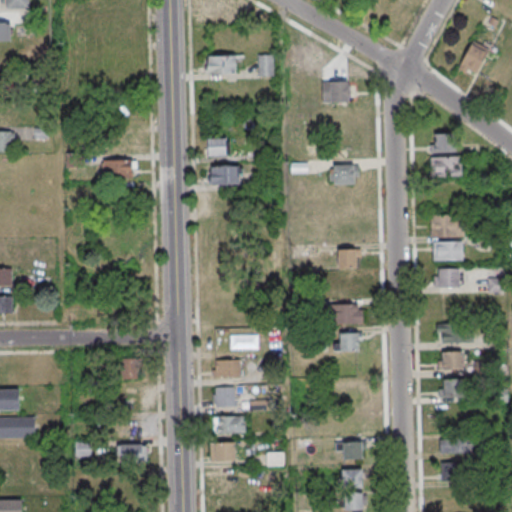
[(29,8),(28,0),(5,0),(5,8),(29,8)]
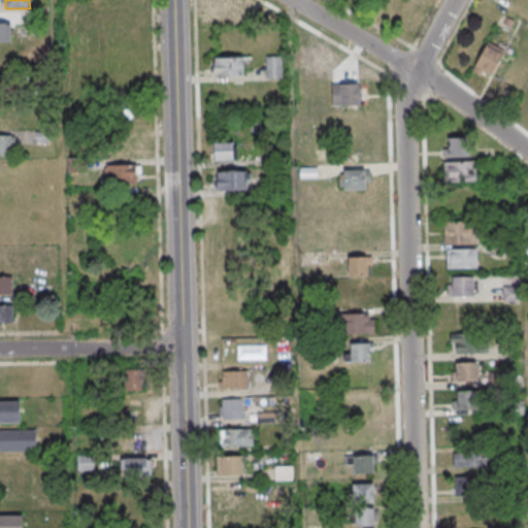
[(0,41),(10,41),(10,23),(0,23),(0,41)]
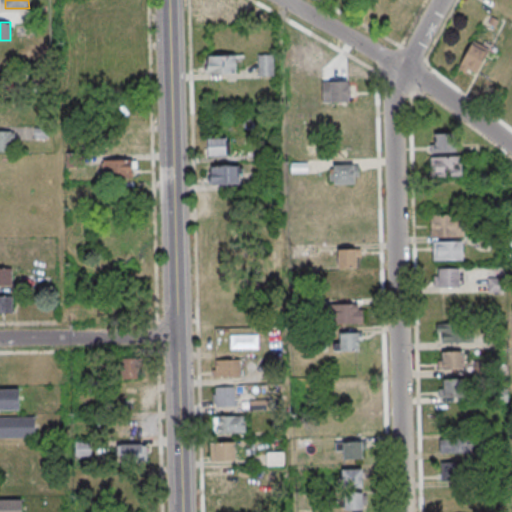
[(488,50),(470,42),(459,69),(476,76),(488,50)]
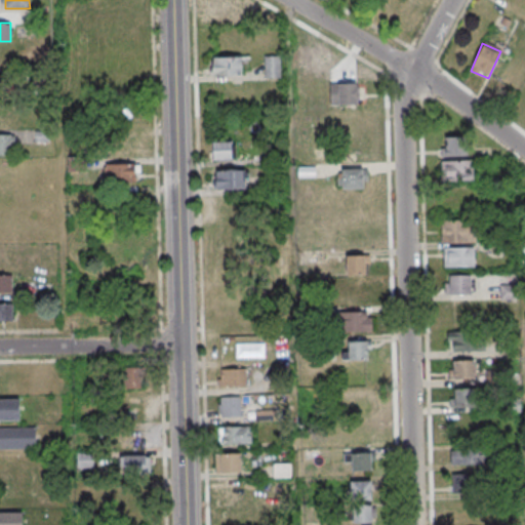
[(264,78),(281,78),(281,55),(264,55),(264,78)]
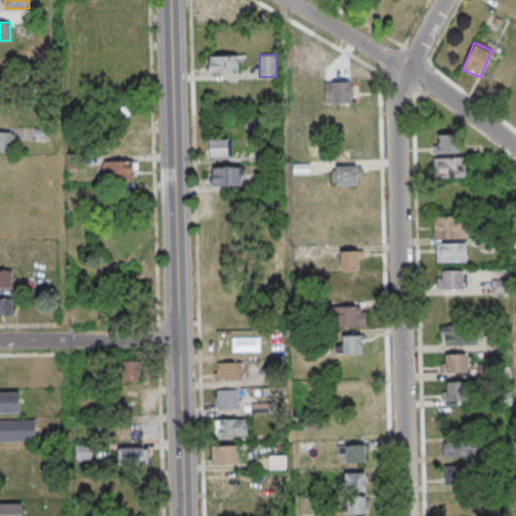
[(206,55),(206,75),(239,75),(239,55),(206,55)]
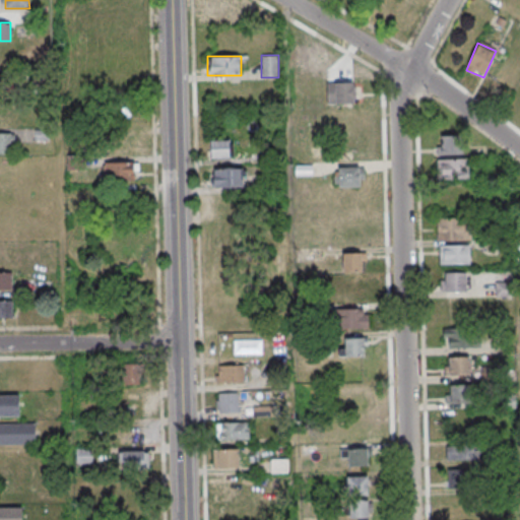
[(11,75),(0,74),(0,96),(11,96),(11,75)]
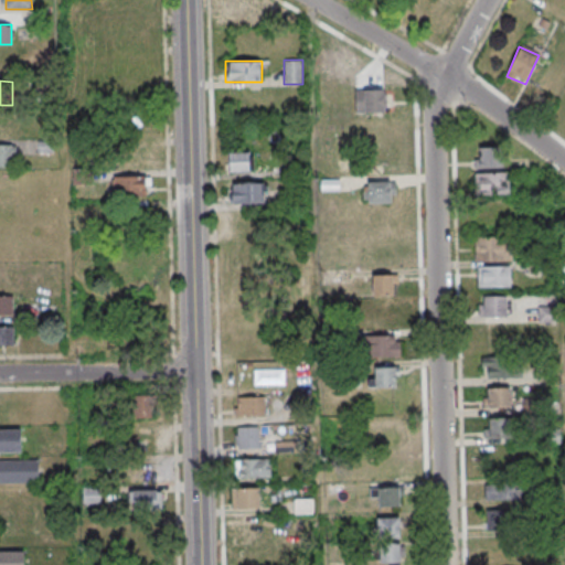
[(387,89),(355,89),(355,113),(387,113),(387,89)]
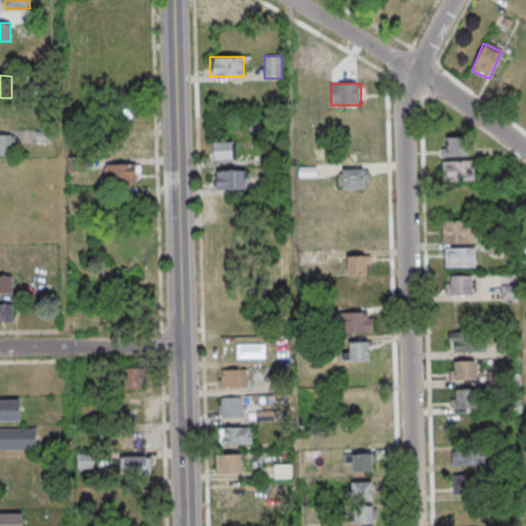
[(47,141),(46,133),(35,134),(36,142),(47,141)]
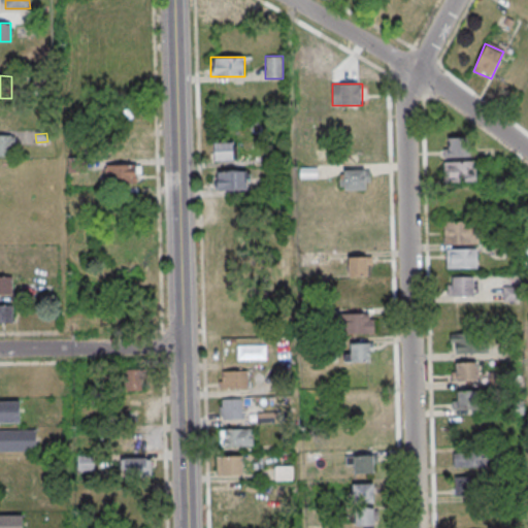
[(0,135),(0,156),(14,156),(14,136),(0,135)]
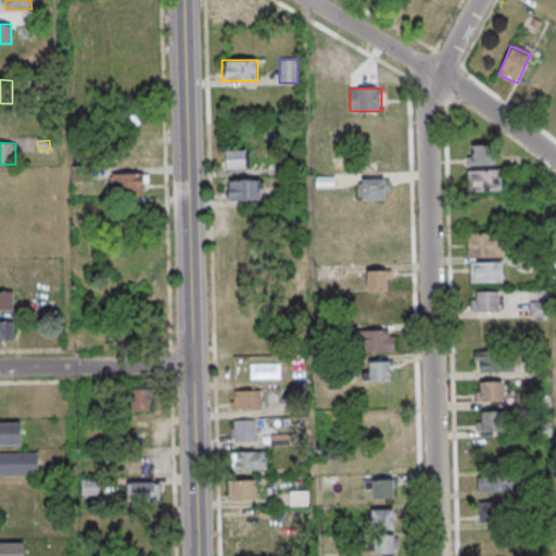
[(494,144),(467,144),(467,165),(494,165),(494,144)]
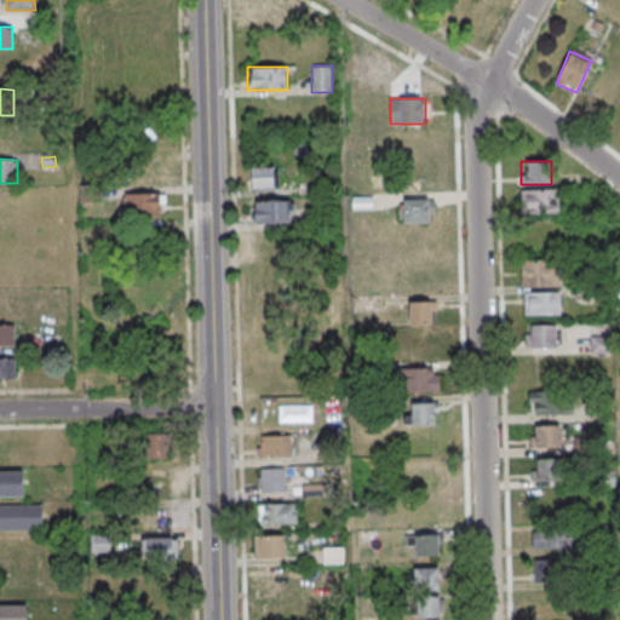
[(251,189),(279,189),(279,166),(251,166),(251,189)]
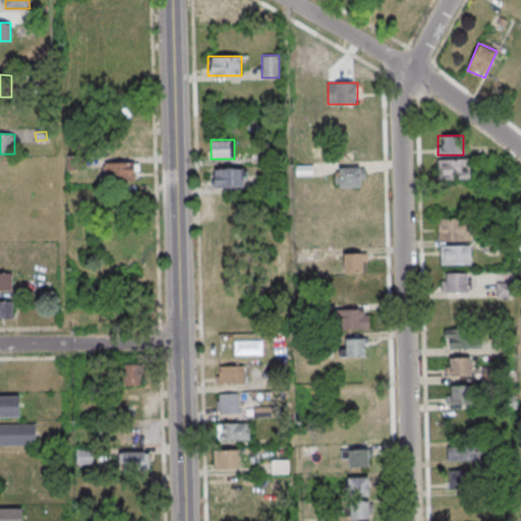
[(472,159),(439,159),(439,179),(472,179),(472,159)]
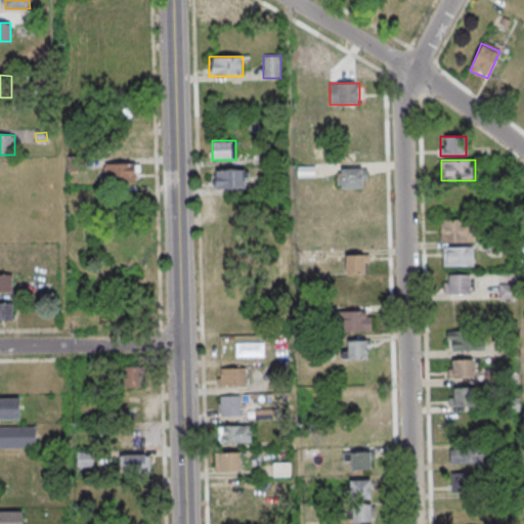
[(136,181),(136,164),(103,164),(103,181),(136,181)]
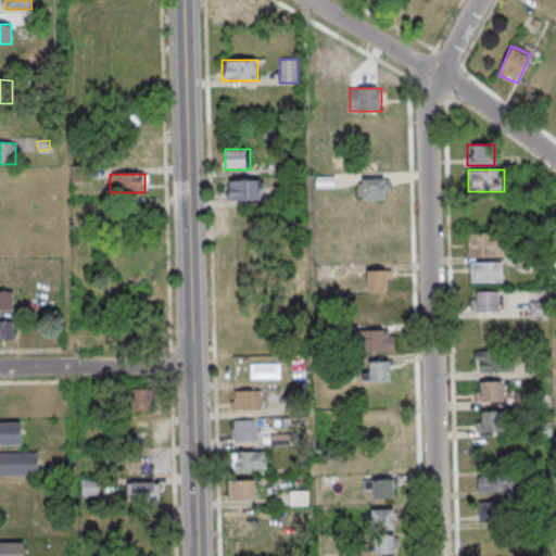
[(357,178),(357,200),(386,200),(386,178),(357,178)]
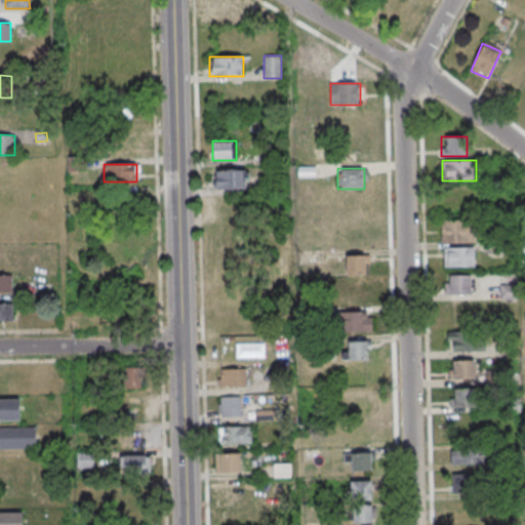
[(248,190),(248,170),(212,170),(212,190),(248,190)]
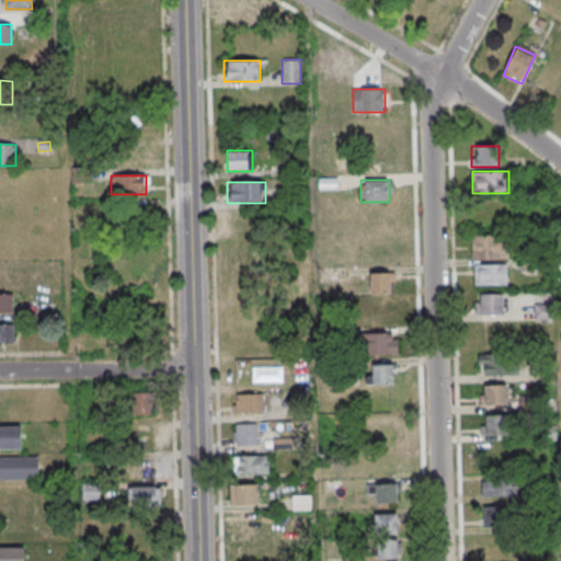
[(472,260),(508,260),(508,236),(472,236),(472,260)]
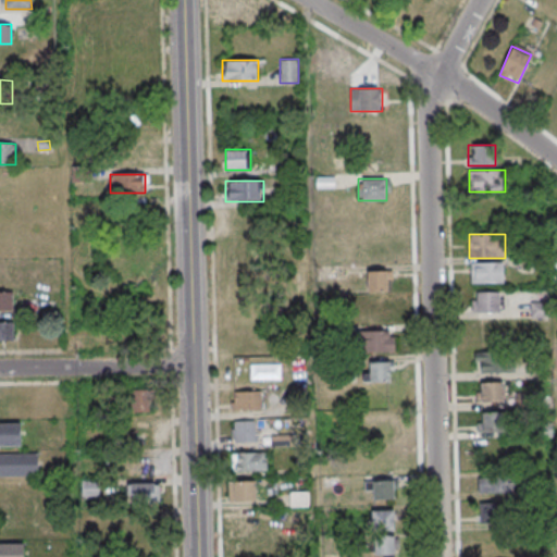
[(471,283),(504,283),(504,262),(471,262),(471,283)]
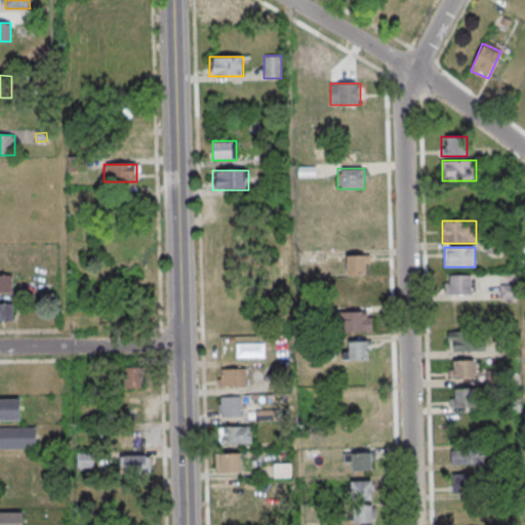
[(346,254),(346,275),(366,275),(366,254),(346,254)]
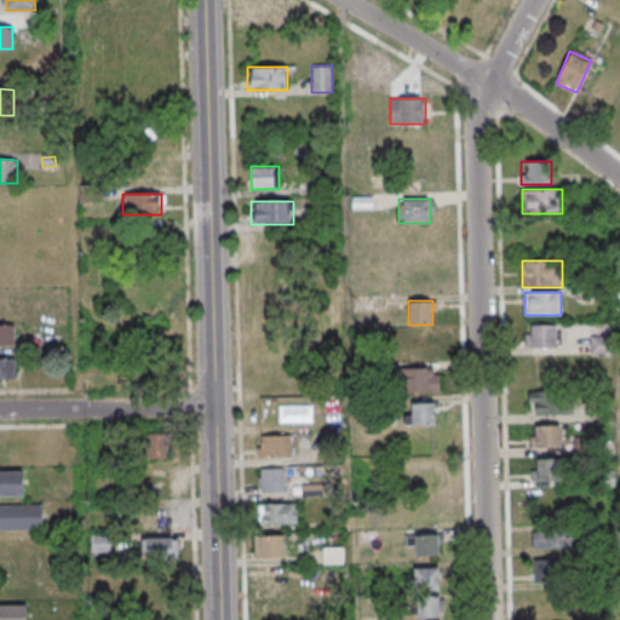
[(0,325),(0,344),(16,345),(16,325),(0,325)]
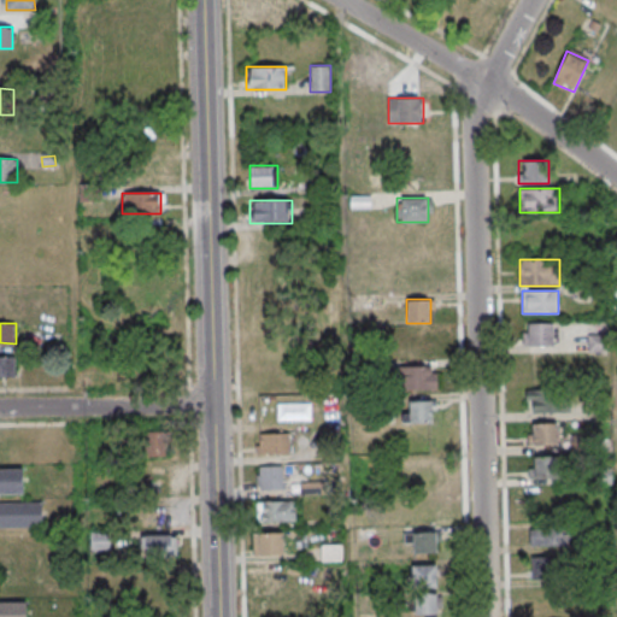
[(554,323),(523,323),(523,346),(554,346),(554,323)]
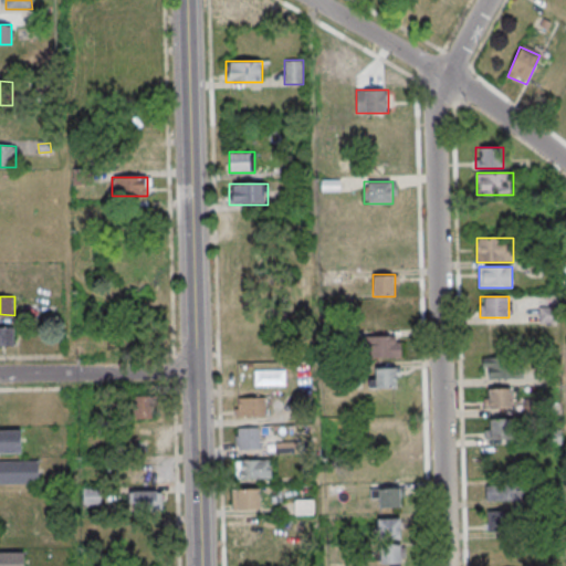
[(558,306),(538,306),(538,323),(558,323),(558,306)]
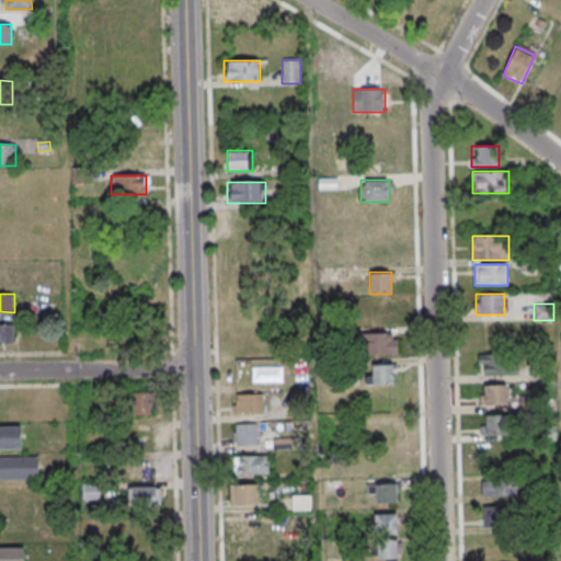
[(14,324),(0,323),(0,343),(14,343),(14,324)]
